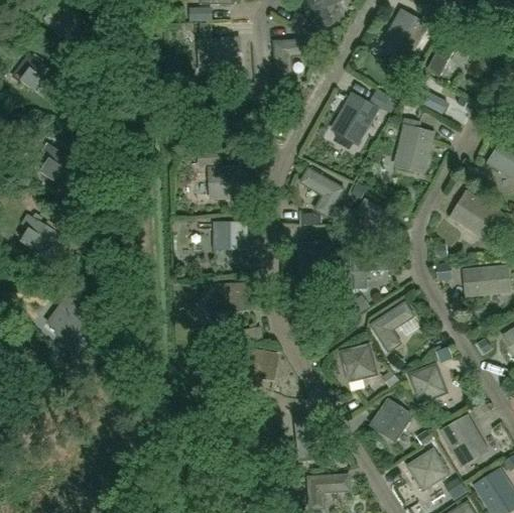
[(301,0),(315,28),(329,22),(322,8),(337,0),(301,0)]
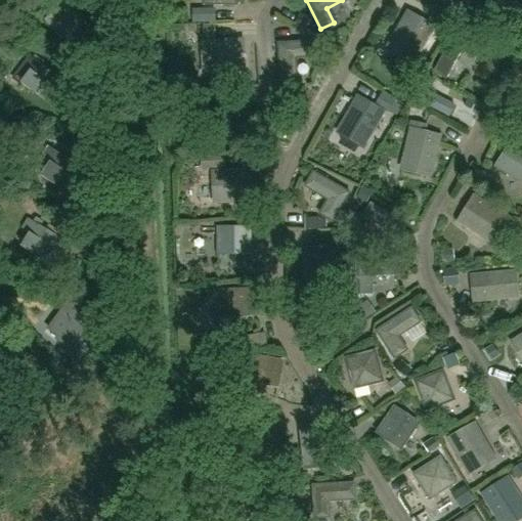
[(431,26),(405,11),(389,38),(415,53),(431,26)]
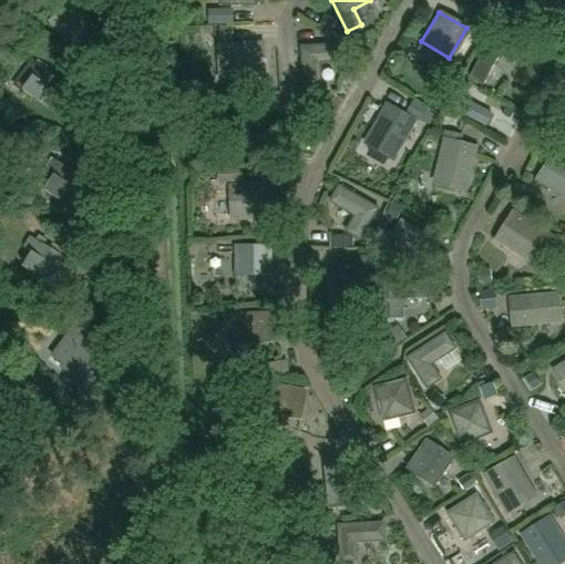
[(469,75),(481,82),(503,43),(491,37),(469,75)]
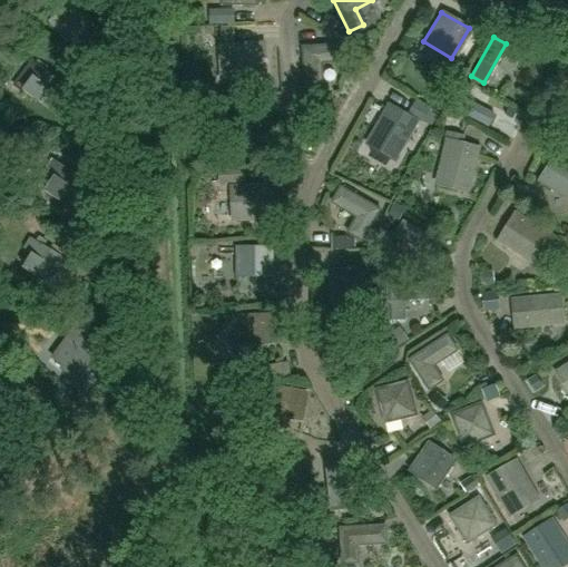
[(226,44),(227,76),(262,74),(261,41),(226,44)]
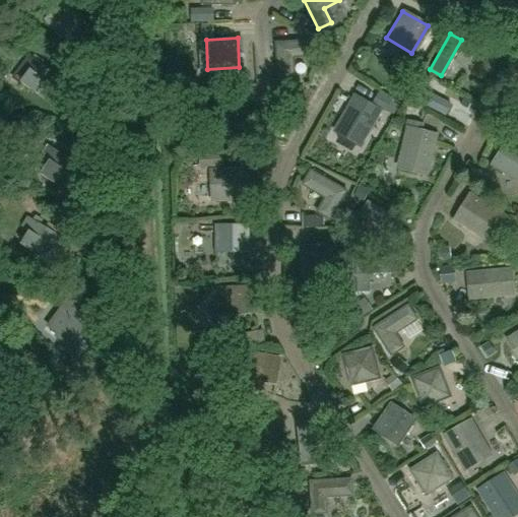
[(276,82),(293,81),(290,55),(307,54),(306,40),(274,42),(276,82)]
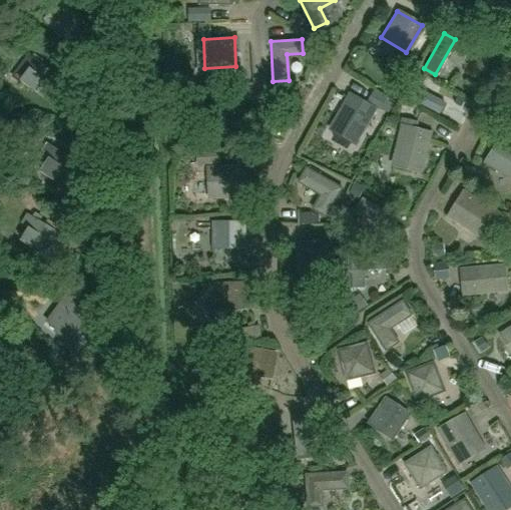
[(12,75),(40,96),(56,74),(28,53),(12,75)]
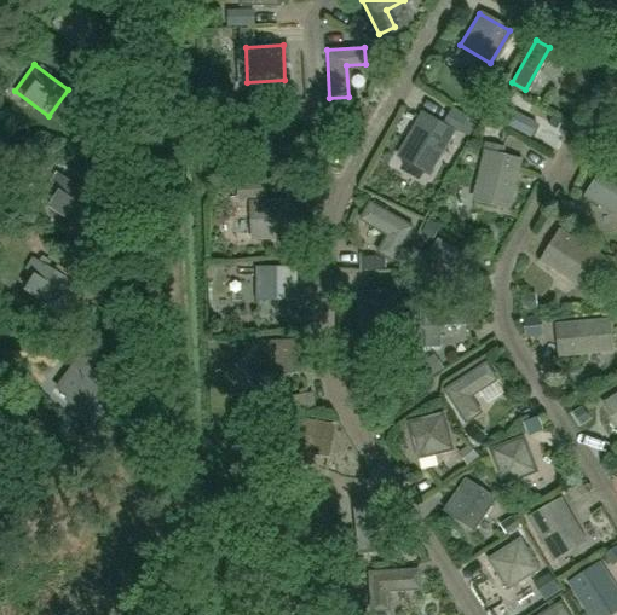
[(528,134),(535,120),(495,99),(488,114),(528,134)]
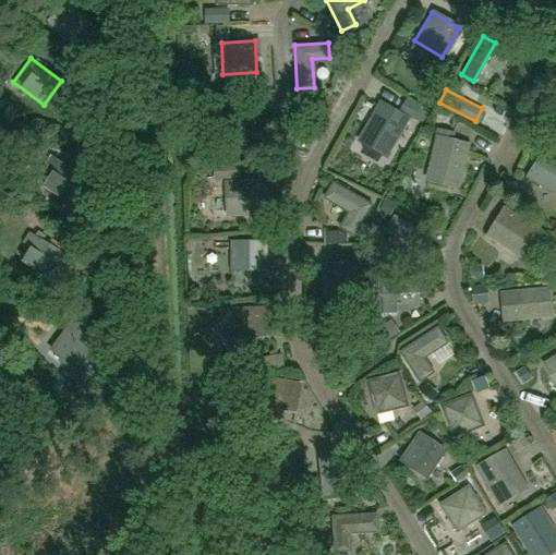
[(378,103),(361,131),(389,147),(406,118),(378,103)]
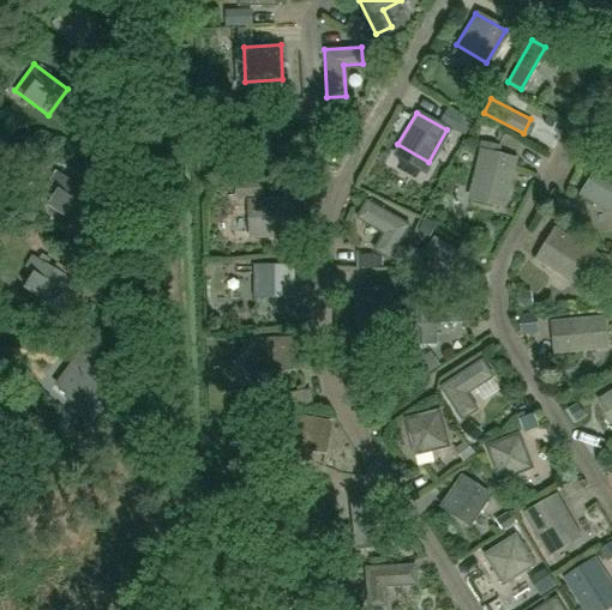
[(504,194),(513,158),(496,155),(498,144),(486,140),(484,151),(479,150),(471,186),(504,194)]
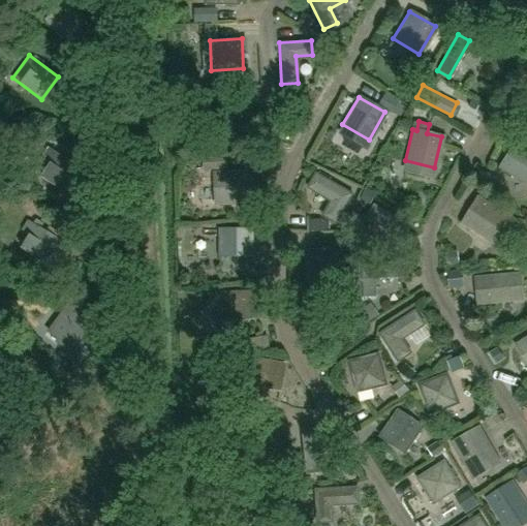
[(526,178),(526,150),(514,142),(498,166),(524,183),(526,178)]
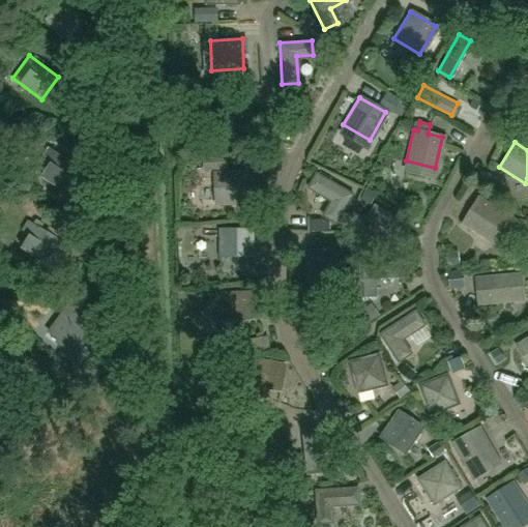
[(32,171),(63,191),(79,168),(48,148),(32,171)]
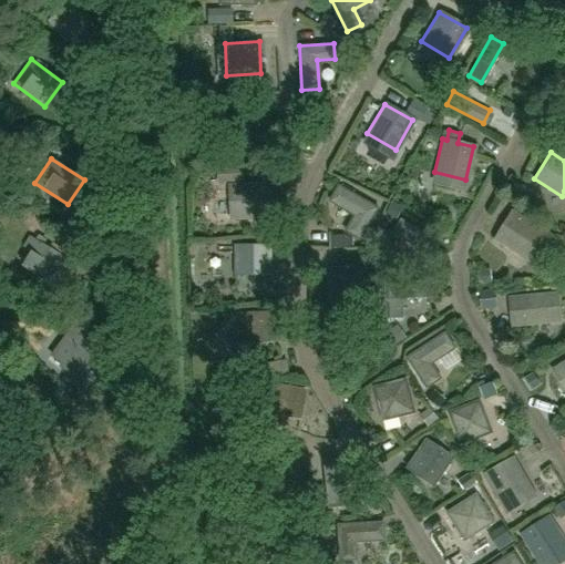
[(230,216),(265,215),(263,183),(229,184),(230,216)]
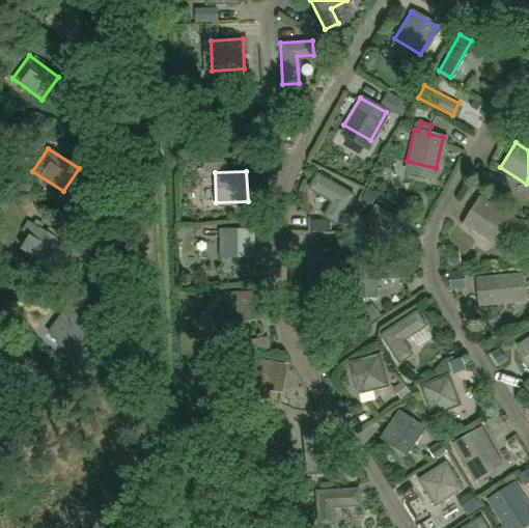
[(352,194),(315,172),(307,187),(330,200),(322,215),(335,222),(352,194)]
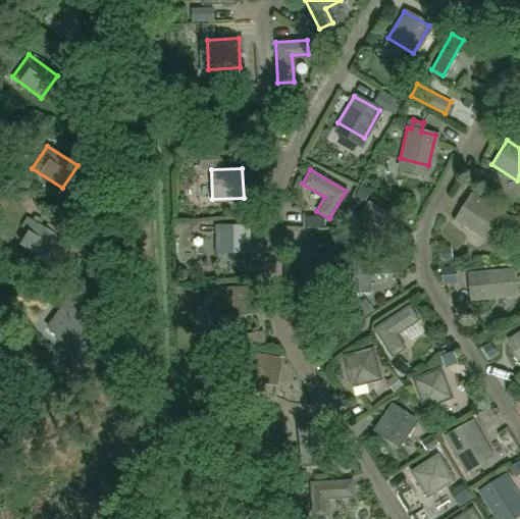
[(496,210),(469,194),(454,218),(480,235),(496,210)]
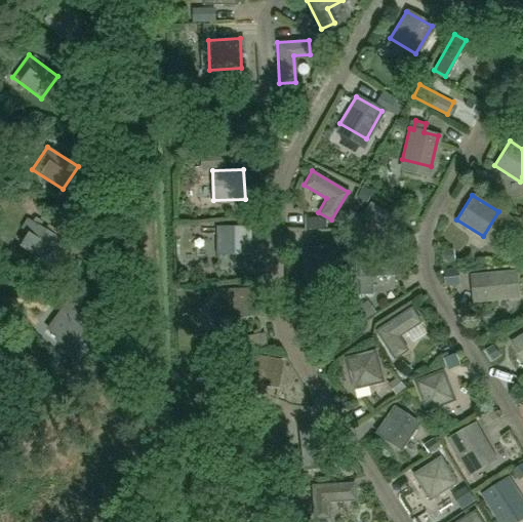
[(365,236),(373,222),(396,236),(404,222),(369,201),(353,229),(365,236)]
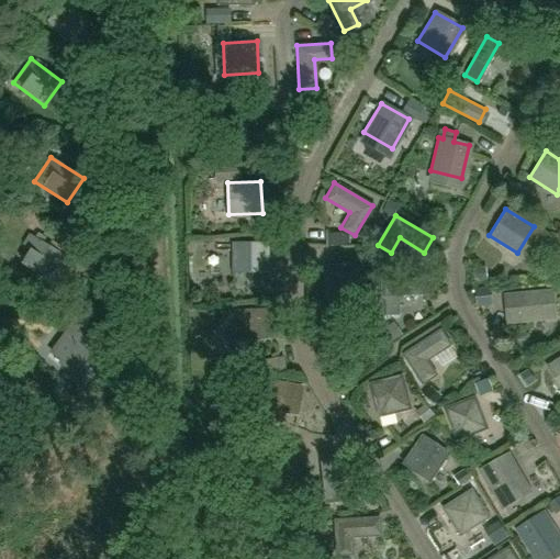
[(28,233),(22,244),(30,248),(21,264),(46,278),(62,253),(28,233)]
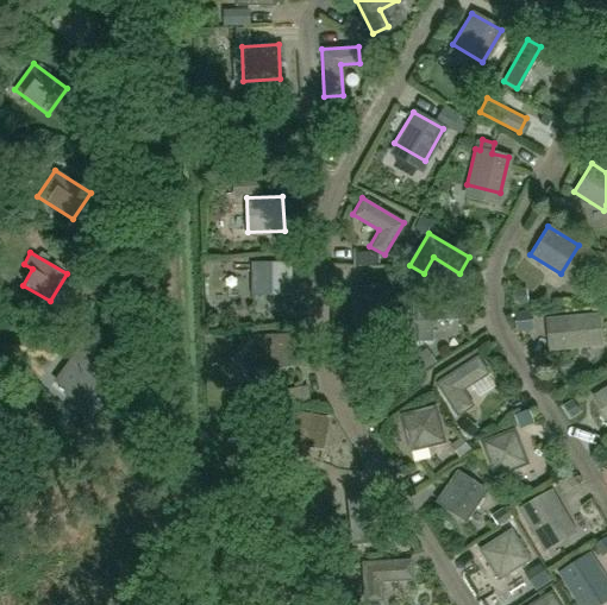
[(252,292),(288,294),(289,260),(252,260),(252,292)]
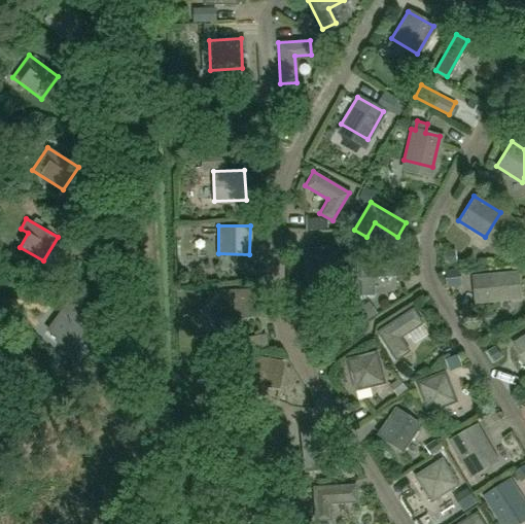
[(307,281),(337,280),(336,248),(306,249),(307,281)]
